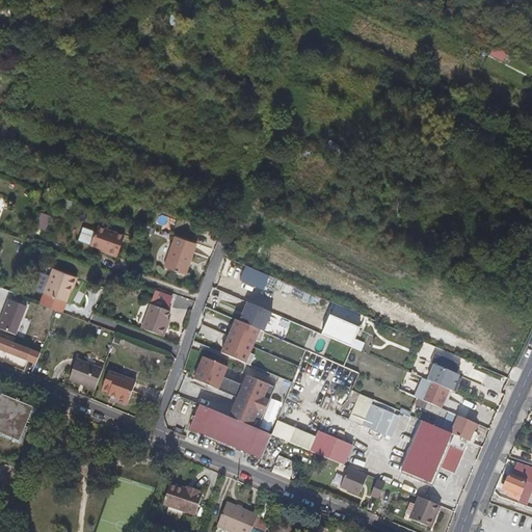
[(490,47),(488,57),(504,60),(505,50),(490,47)]
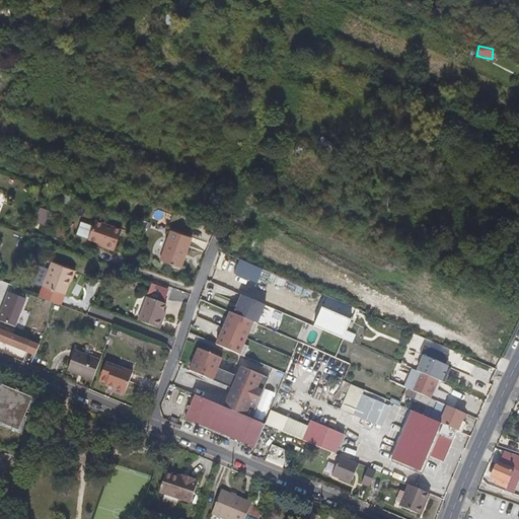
[(46,224),(51,210),(42,207),(36,221),(46,224)]
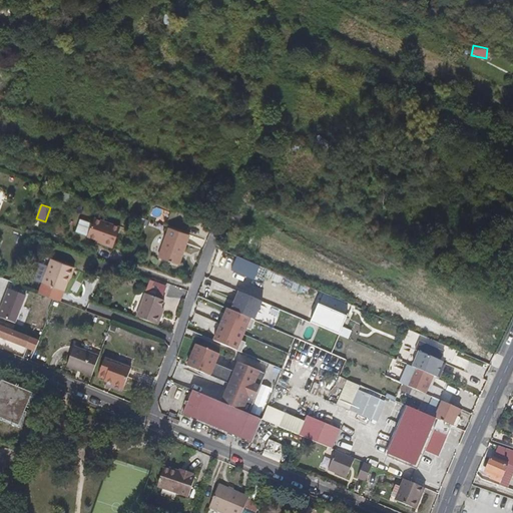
[(96,216),(94,223),(89,235),(104,240),(115,244),(122,226),(96,216)]
